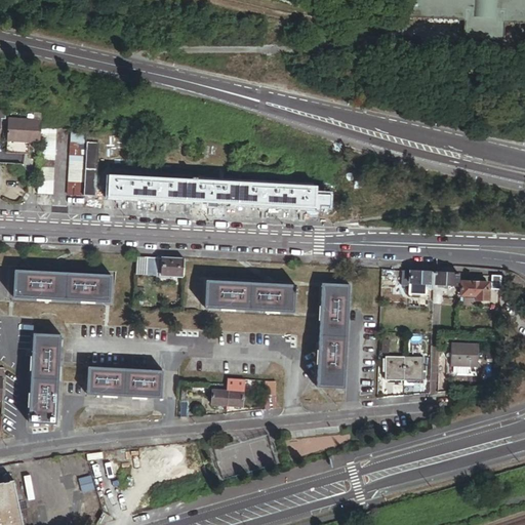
[(524,25),(524,0),(408,0),(408,19),(466,23),(465,38),(502,40),(502,25),(524,25)]
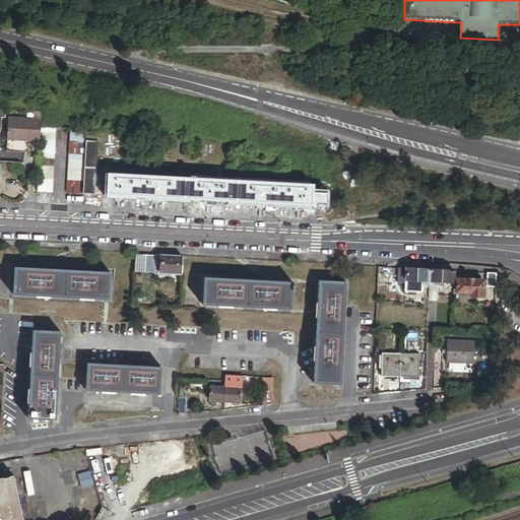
[(38,140),(39,119),(31,119),(6,117),(6,138),(25,139),(38,140)]
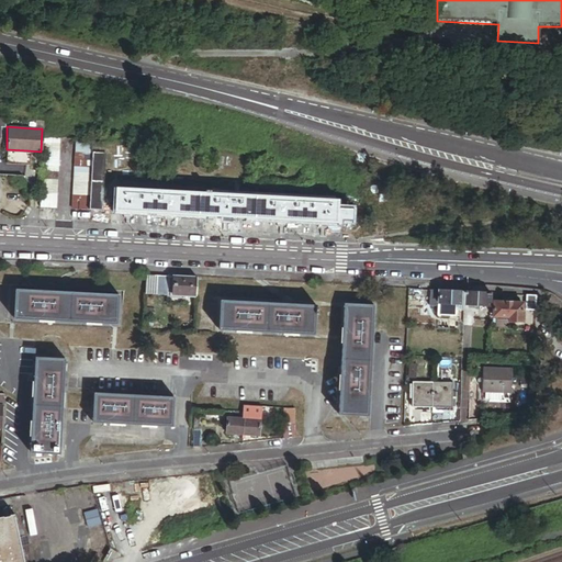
[(52,137),(43,136),(40,208),(56,209),(59,137),(52,137)]
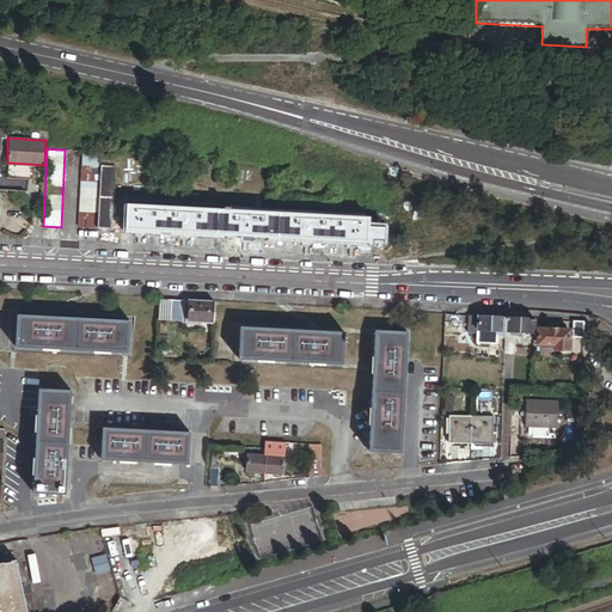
[(96,230),(101,152),(99,152),(83,151),(79,228),(96,230)]
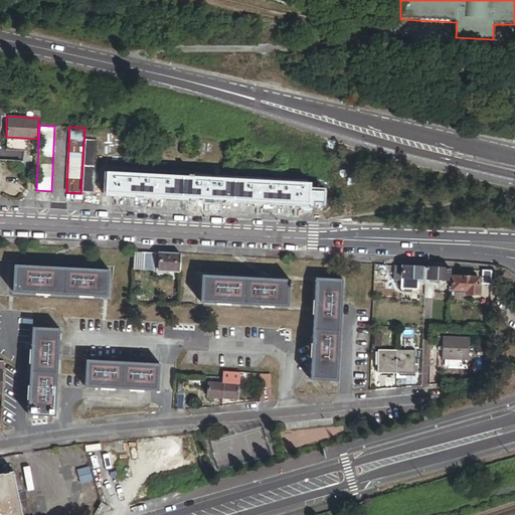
[(27,151),(27,142),(24,142),(25,138),(6,137),(5,150),(26,150),(27,151)]
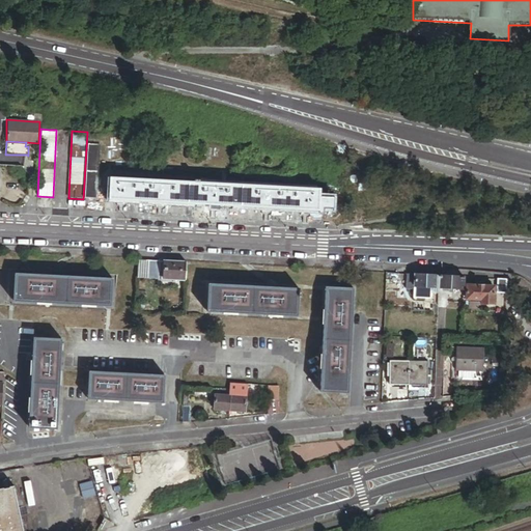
[(94,144),(87,144),(84,199),(96,199),(100,145),(94,144)]
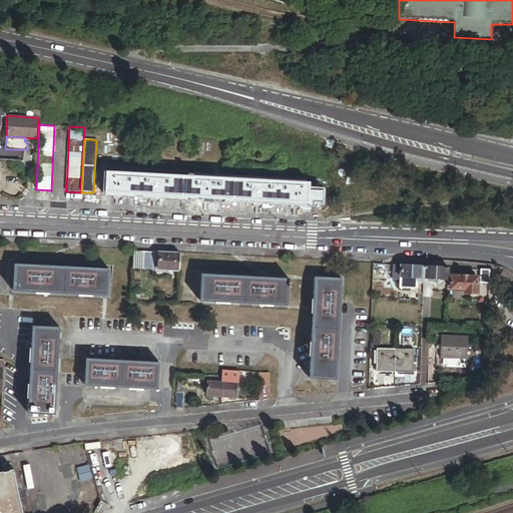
[(188,177),(107,172),(105,193),(113,193),(120,194),(150,195),(158,196),(198,198),(212,199),(253,201),(262,201),(292,203),(299,203),(309,204),(309,201),(309,191),(310,184),(193,177),(193,174),(188,174),(188,177)]
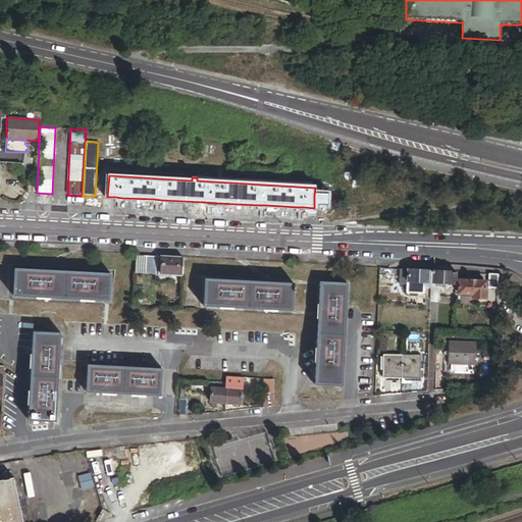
[(327,196),(314,195),(314,205),(326,206),(327,196)]
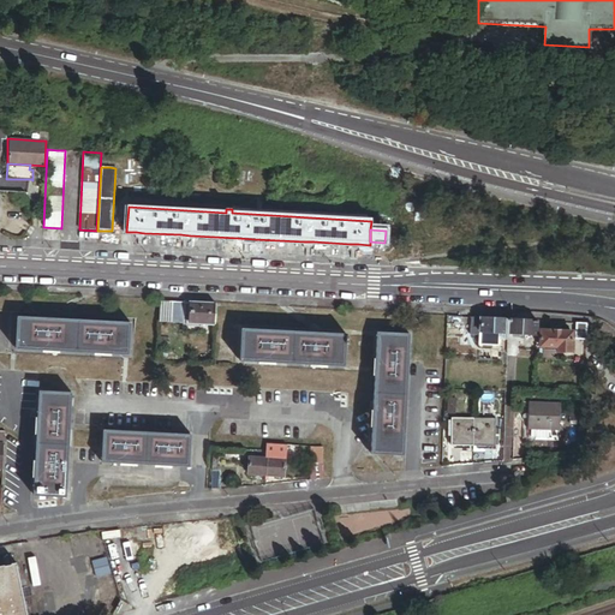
[(254,254),(255,239),(238,238),(237,252),(254,254)]
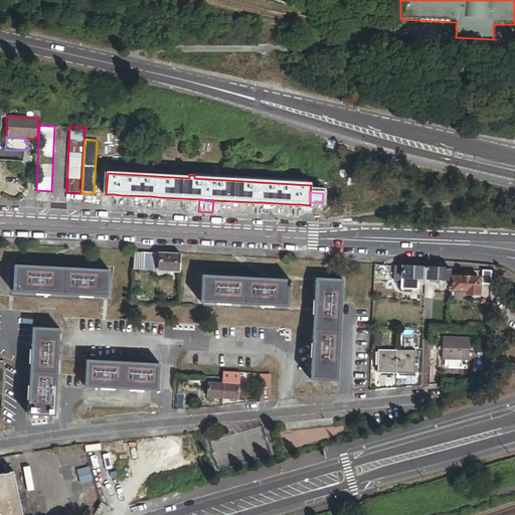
[(159,253),(135,252),(134,270),(159,271),(159,253)]
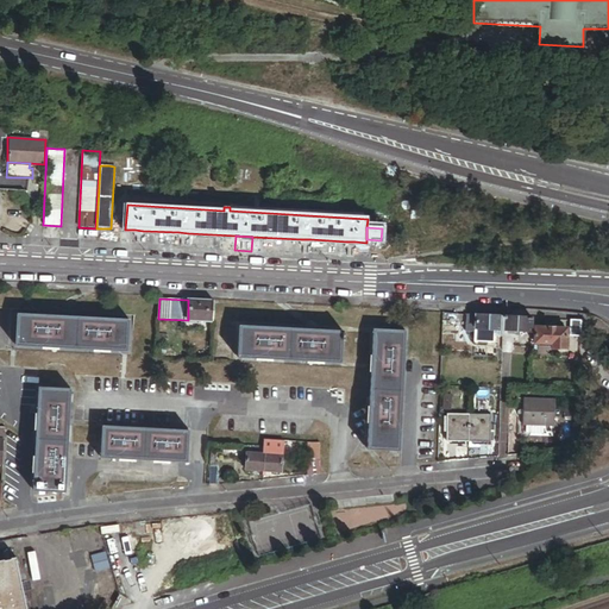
[(188,320),(212,321),(213,301),(188,300),(188,320)]
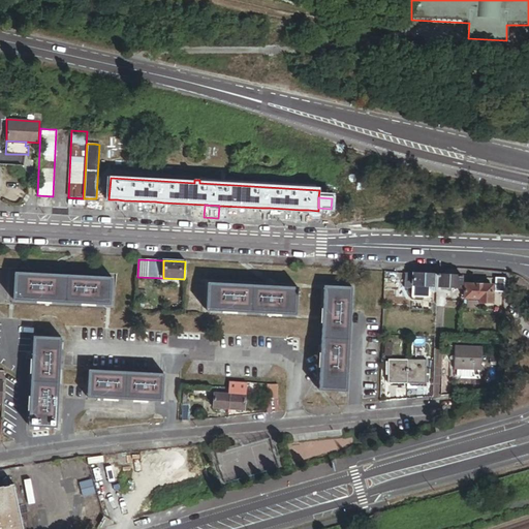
[(112,278),(16,273),(13,301),(111,306),(112,278)]
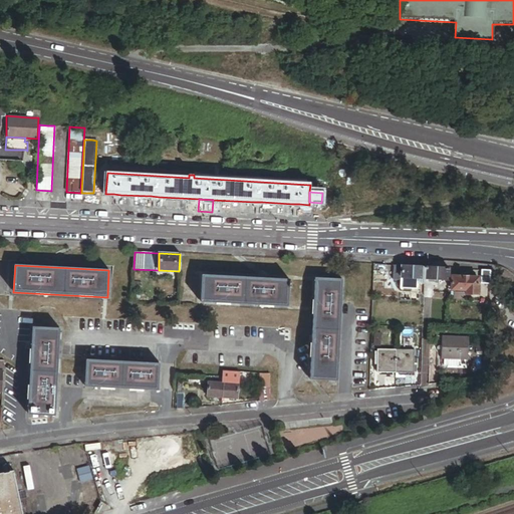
[(425,267),(394,266),(393,280),(401,280),(401,278),(414,278),(417,278),(424,279),(425,267)]
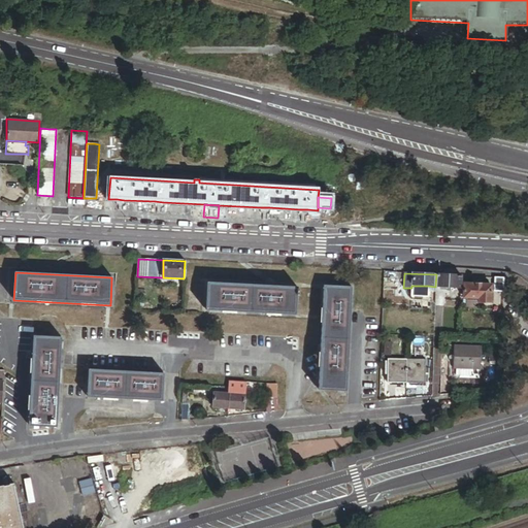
[(436,274),(435,287),(461,288),(461,275),(436,274)]
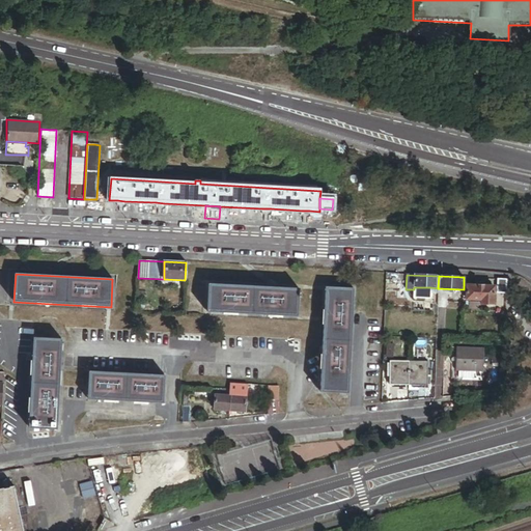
[(506,294),(507,279),(498,279),(497,292),(506,294)]
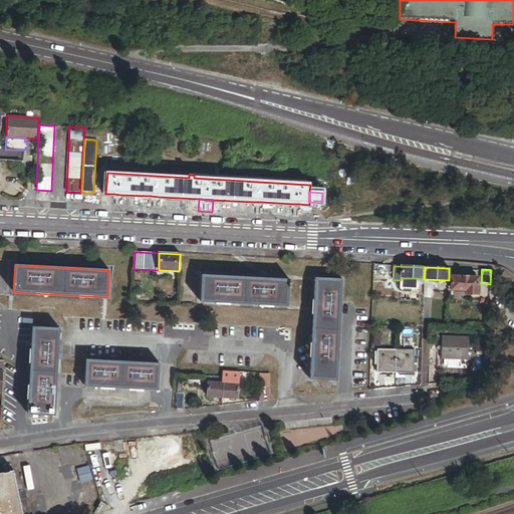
[(289,281),(203,276),(201,302),(288,307),(289,289),(290,289),(291,282),(289,282),(289,281)]
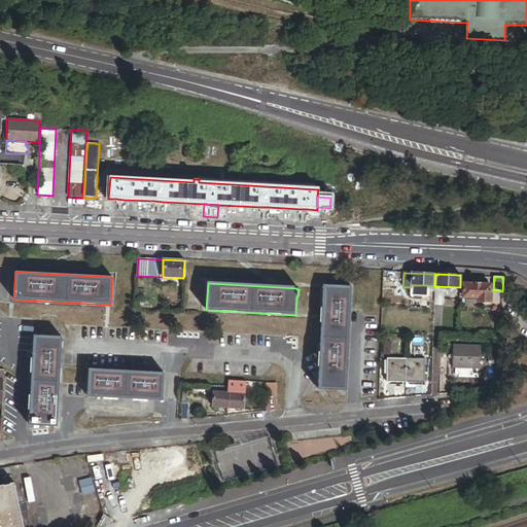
[(472,284),(462,283),(462,296),(478,297),(477,302),(489,303),(490,285),(481,284),(472,283),(472,284)]
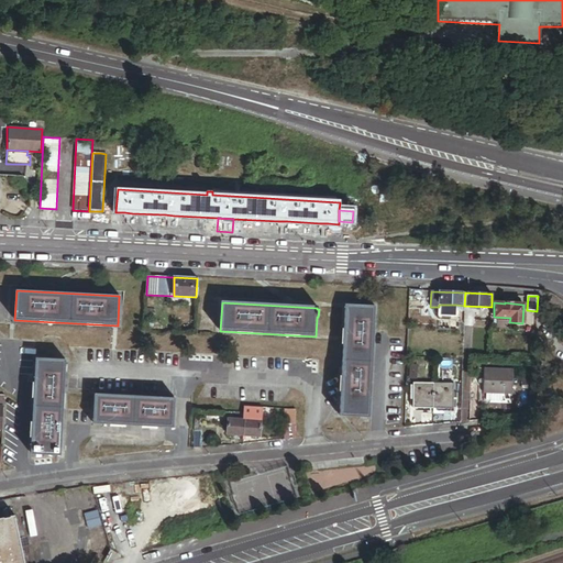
[(453,308),(439,307),(439,315),(456,316),(456,305),(453,305),(453,308)]
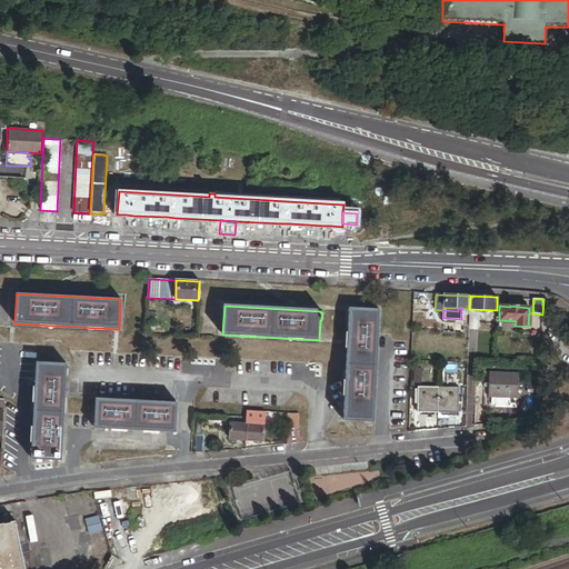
[(379,310),(350,309),(345,421),(373,422),(379,310)]
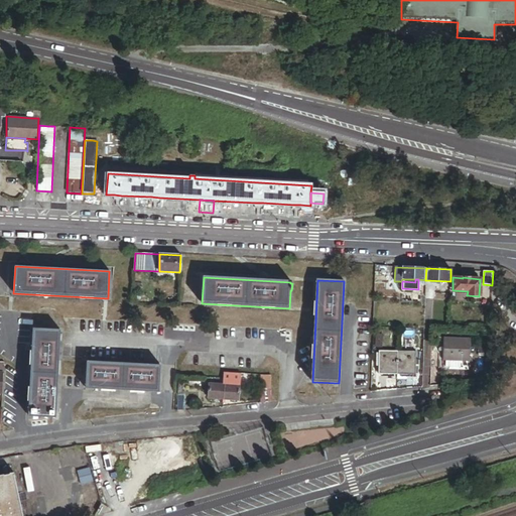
[(59,331),(32,330),(28,417),(55,418),(59,331)]
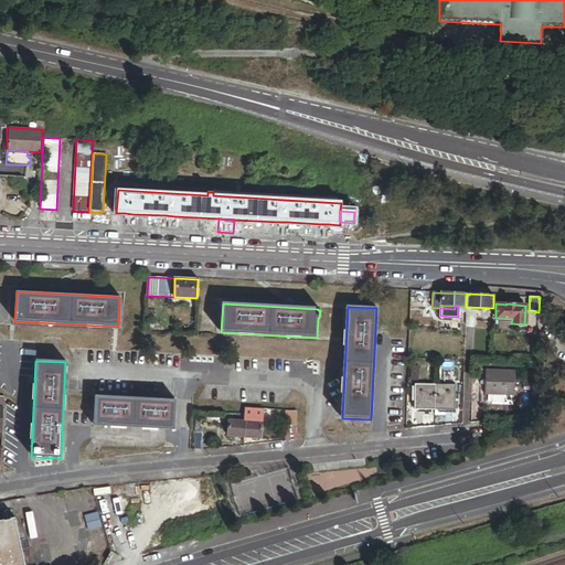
[(515,371),(486,370),(484,380),(484,384),(484,394),(488,394),(514,395),(515,371)]
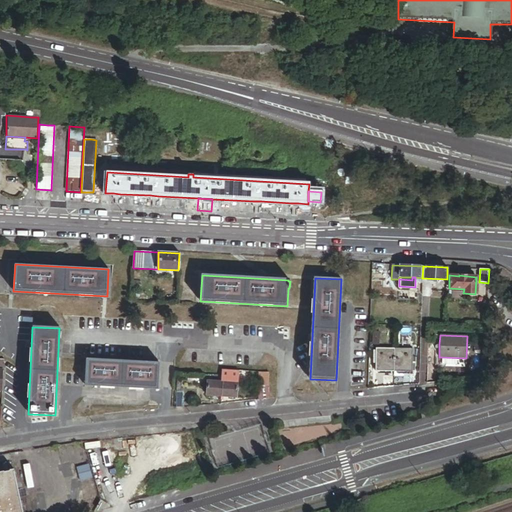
[(415,362),(415,357),(412,357),(412,348),(375,348),(375,351),(376,363),(376,371),(394,371),(404,371),(412,371),(412,362),(415,362)]
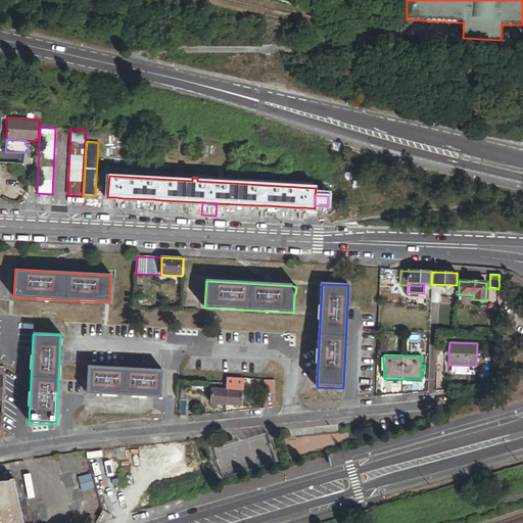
[(162,371),(88,368),(87,395),(160,398),(162,371)]
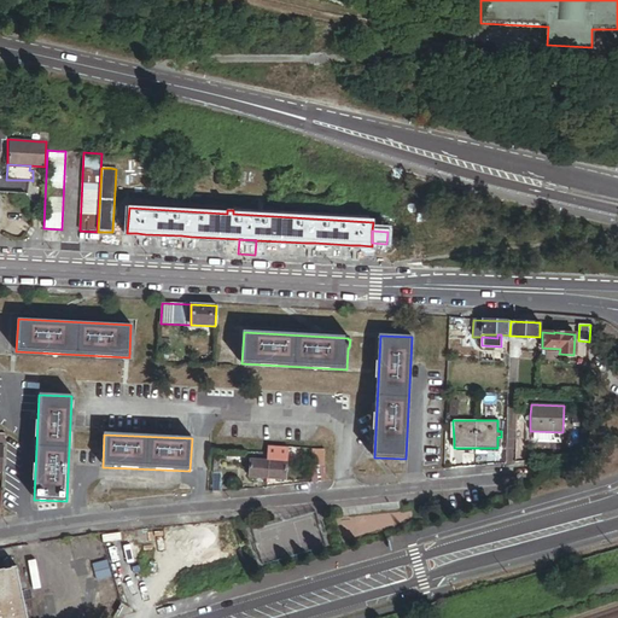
[(325,466),(325,450),(314,449),(314,465),(325,466)]
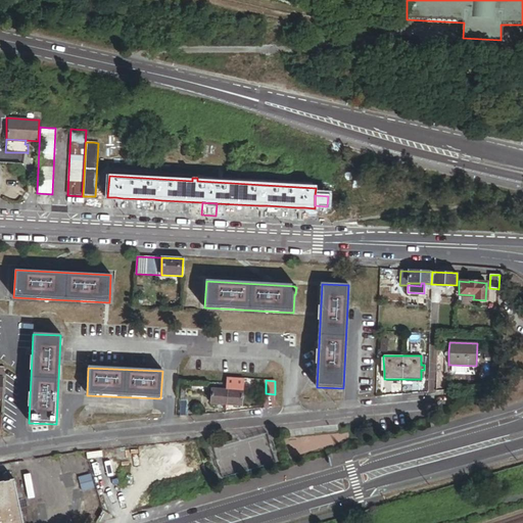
[(210,403),(227,405),(228,389),(226,389),(211,388),(210,403)]
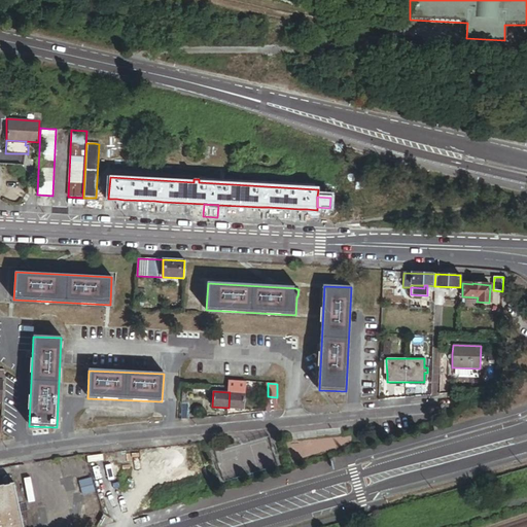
[(230,392),(229,408),(243,409),(244,393),(243,393),(230,392)]
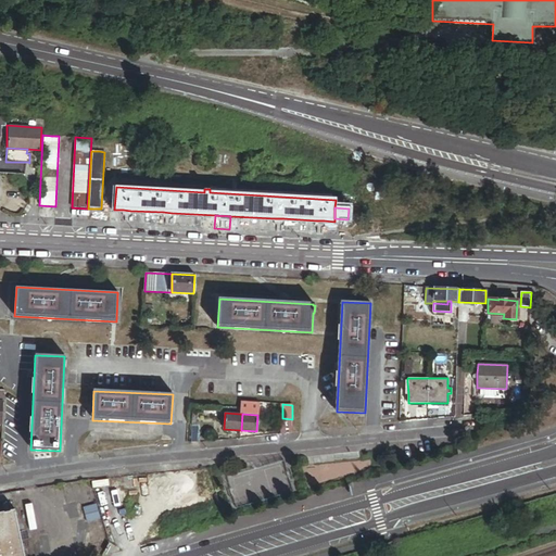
[(281,432),(291,432),(292,419),(282,418),(281,432)]
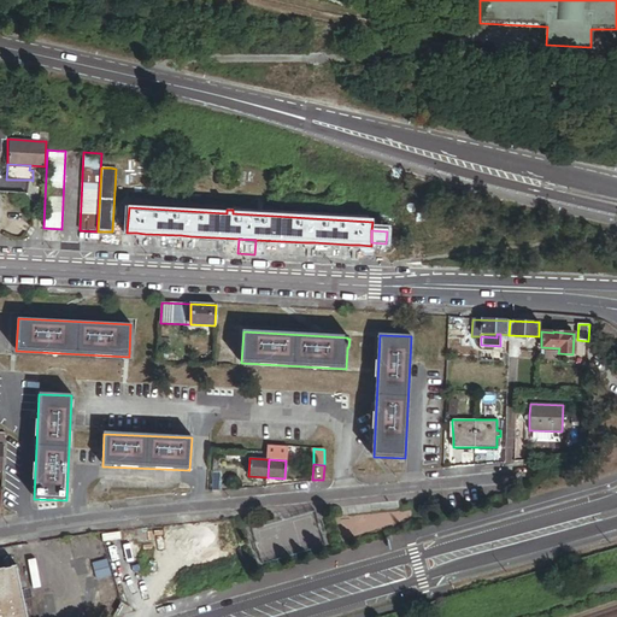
[(107,559),(93,563),(94,571),(110,568),(107,559)]
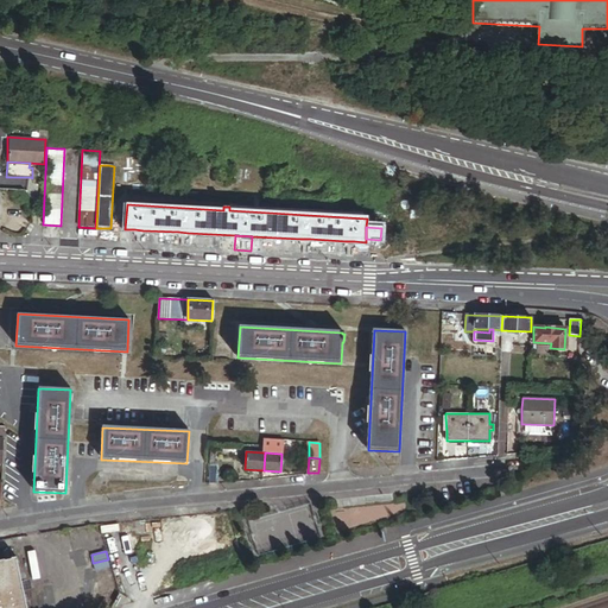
[(108,559),(93,563),(95,571),(109,568),(108,559)]
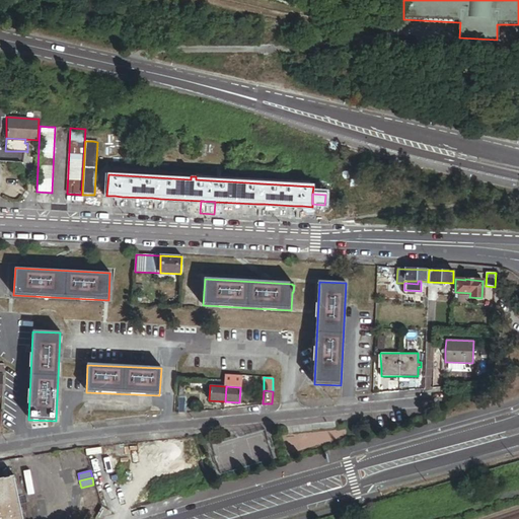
[(0,518),(19,518),(13,483),(0,485),(0,518)]
